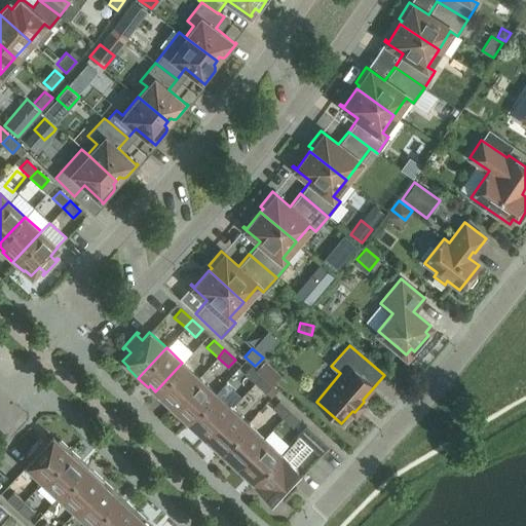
[(264,360),(256,370),(257,370),(261,375),(268,381),(277,372),(264,360)]
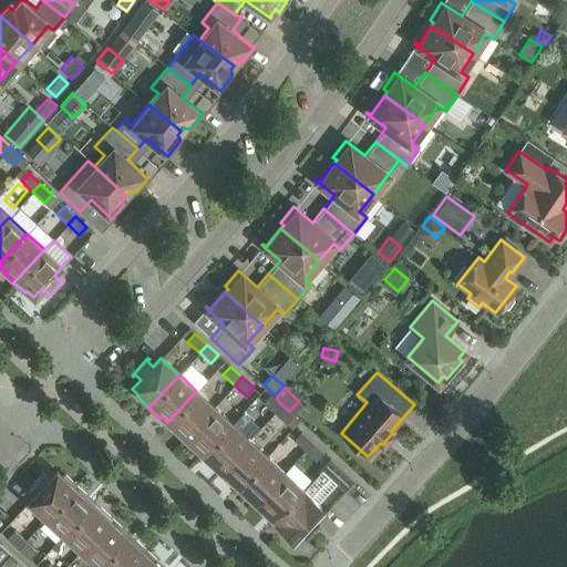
[(184,440),(214,406),(196,391),(167,422),(174,428),(172,430),(184,440)]
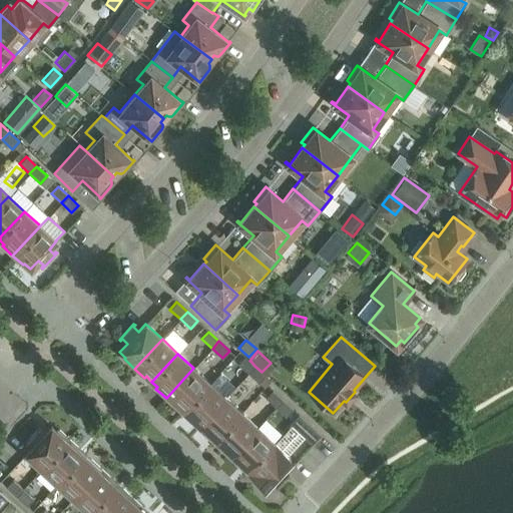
[(244,357),(237,364),(247,373),(254,366),(250,361),(249,361),(244,357)]
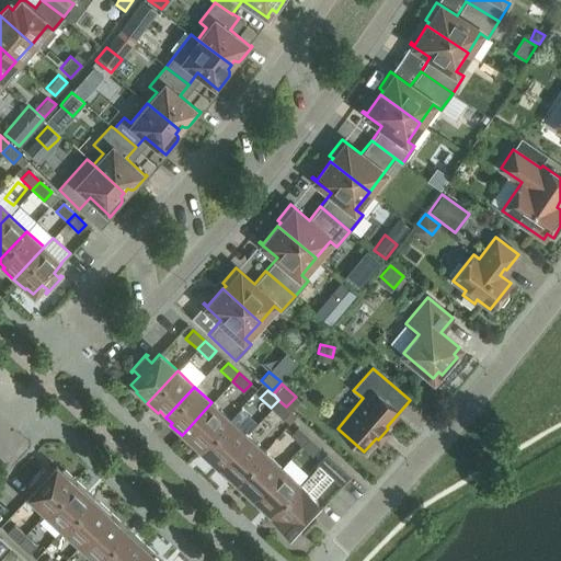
[(278,400),(271,408),(283,419),(290,410),(286,407),(278,400)]
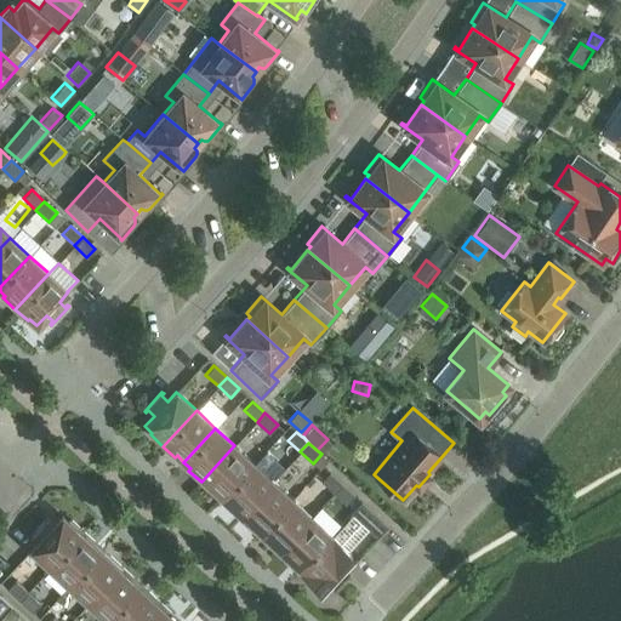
[(222,497),(254,463),(234,445),(201,482),(214,493),(215,491),(222,497)]
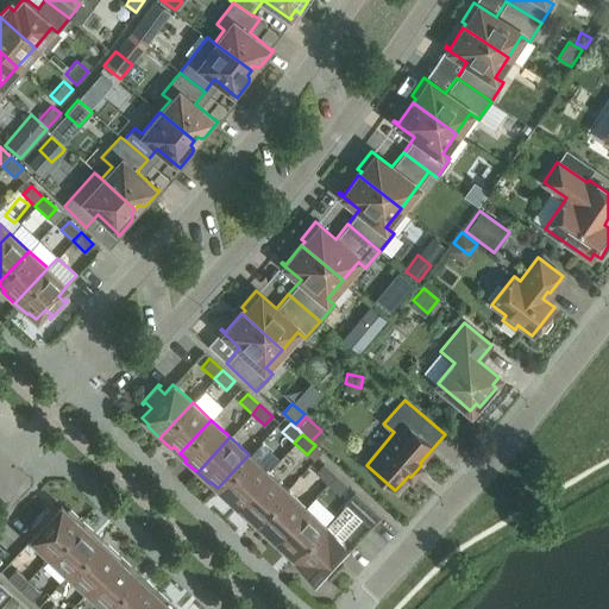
[(234,507),(268,472),(249,454),(218,488),(225,494),(223,496),(234,507)]
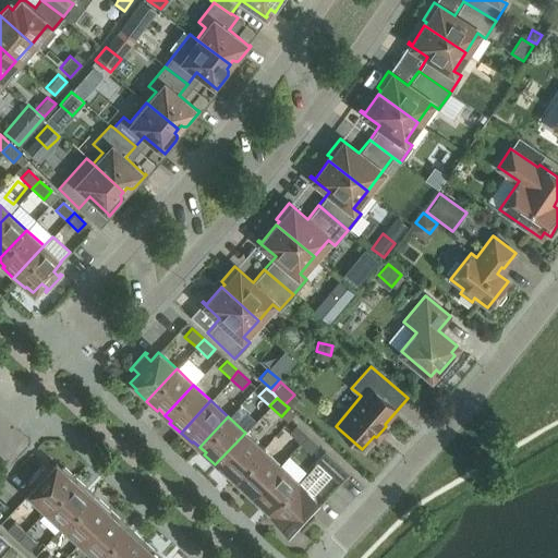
[(289,433),(300,443),(307,435),(296,424),(289,433)]
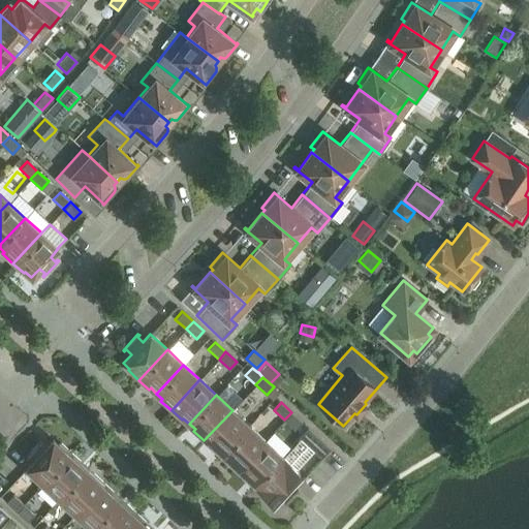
[(216,448),(222,454),(249,425),(232,410),(204,440),(214,450),(216,448)]
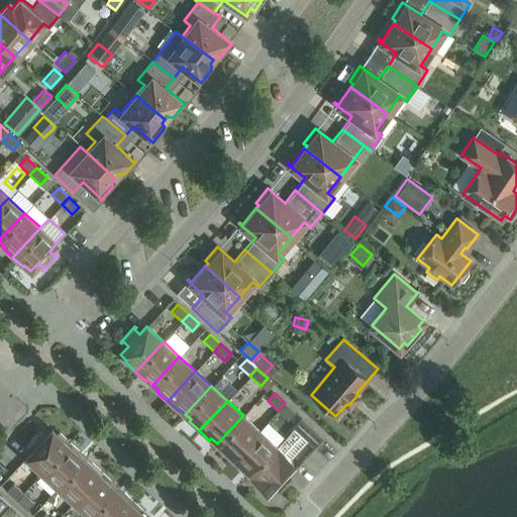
[(285,403),(278,410),(288,420),(295,412),(285,403)]
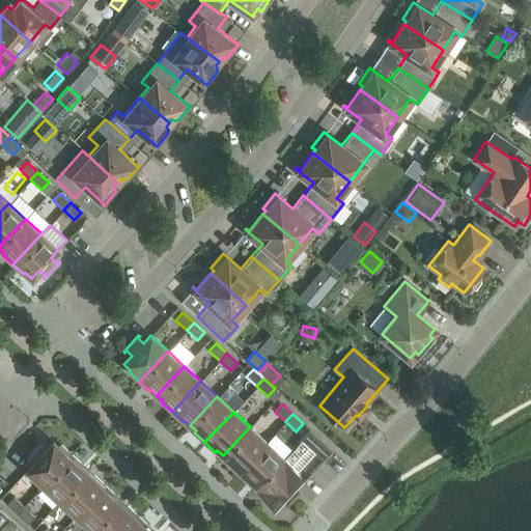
[(238,473),(267,442),(250,426),(223,455),(228,462),(227,463),(238,473)]
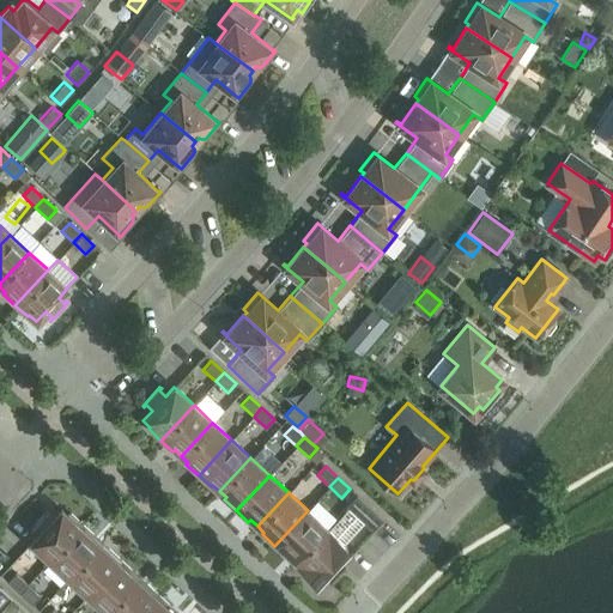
[(327,528),(295,562),(315,580),(323,571),(328,576),(328,577),(329,578),(345,562),(344,560),(343,562),(337,556),(346,546),(343,542),(363,522),(374,532),(383,520),(357,496),(346,507),(347,508),(328,529),(327,528)]
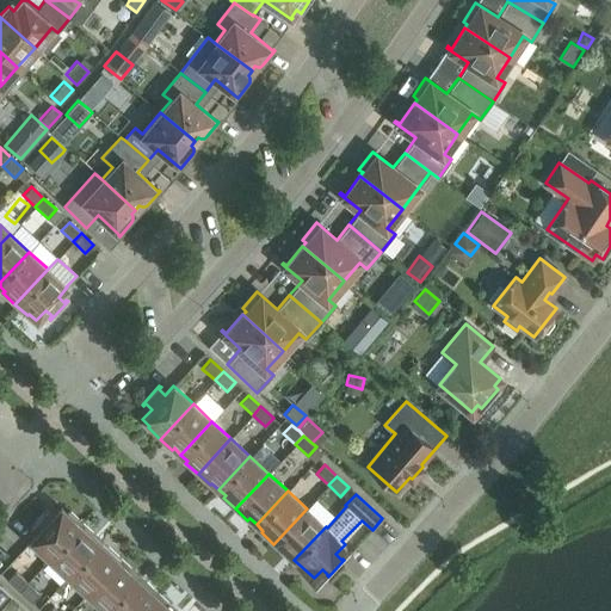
[(30,541),(49,559),(82,523),(71,512),(68,514),(61,507),(51,517),(45,512),(48,508),(47,507),(29,526),(31,528),(32,525),(38,531),(30,541)]
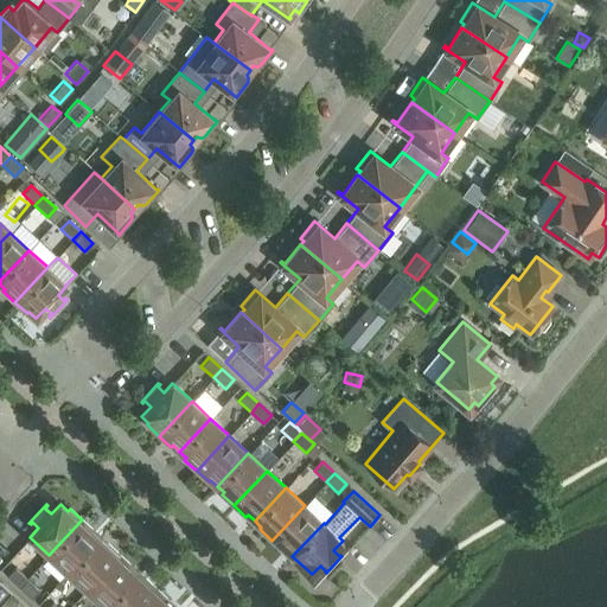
[(292,556),(324,523),(305,505),(272,541),(283,551),(286,549),(292,556)]
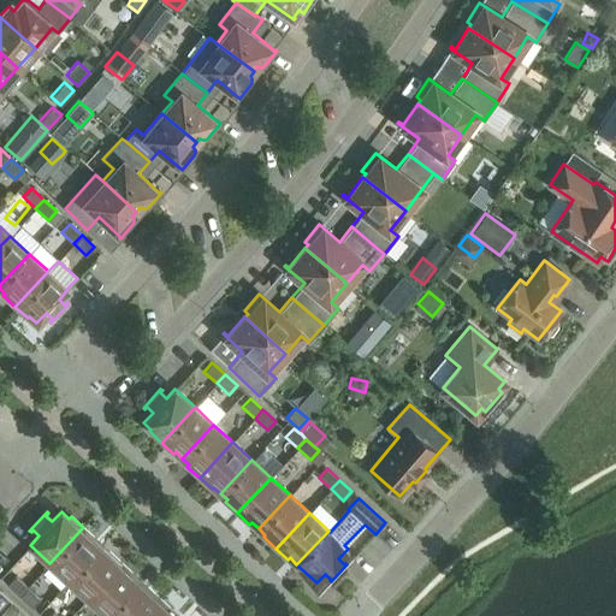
[(83,527),(49,563),(69,581),(100,548),(93,540),(95,539),(83,527)]
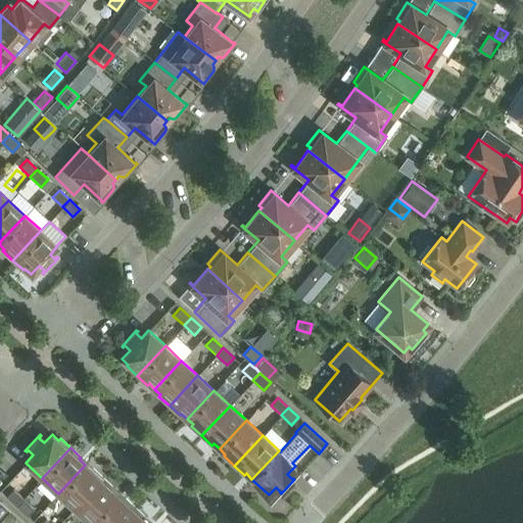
[(85,465),(58,493),(75,508),(102,477),(92,468),(91,470),(85,465)]
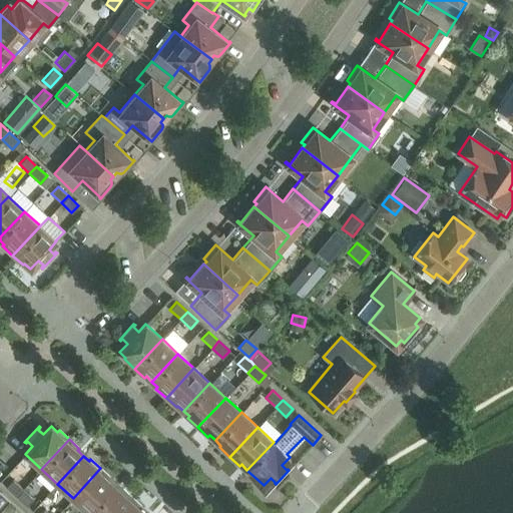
[(100,468),(73,498),(88,512),(115,485),(109,480),(111,478),(100,468)]
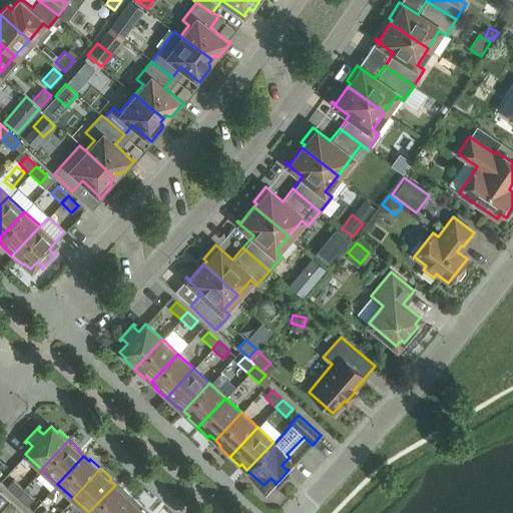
[(16,496),(23,489),(12,479),(6,487),(16,496)]
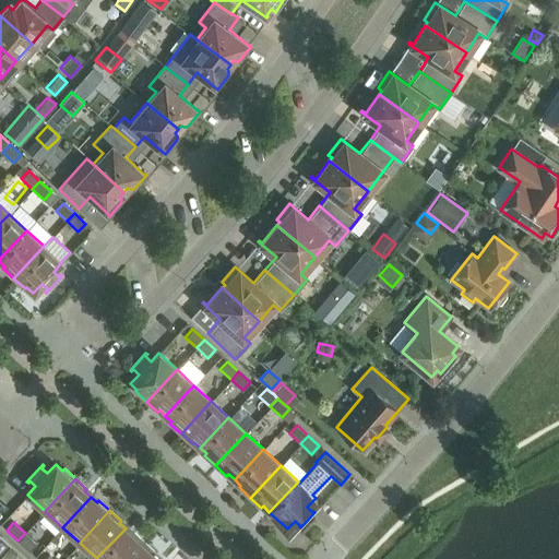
[(126,528),(96,558),(128,558),(144,543),(133,532),(131,534),(126,528)]
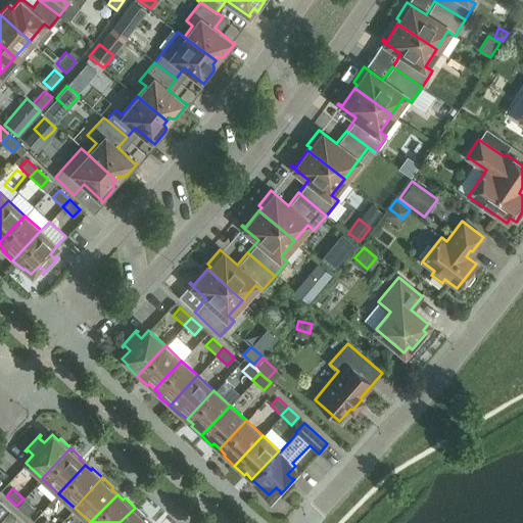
[(24,498),(16,506),(27,516),(34,508),(24,498)]
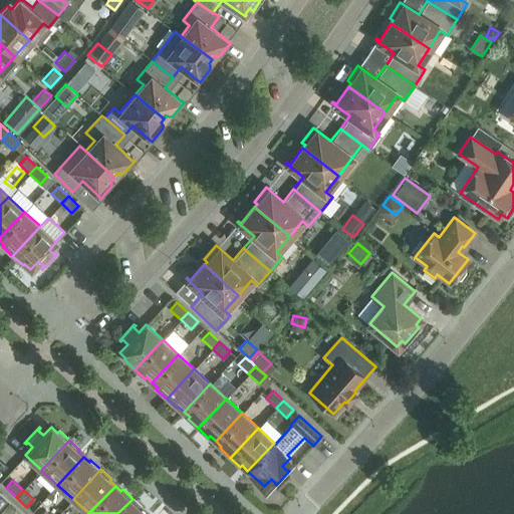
[(133,499),(117,513),(145,513),(142,510),(143,508),(133,499)]
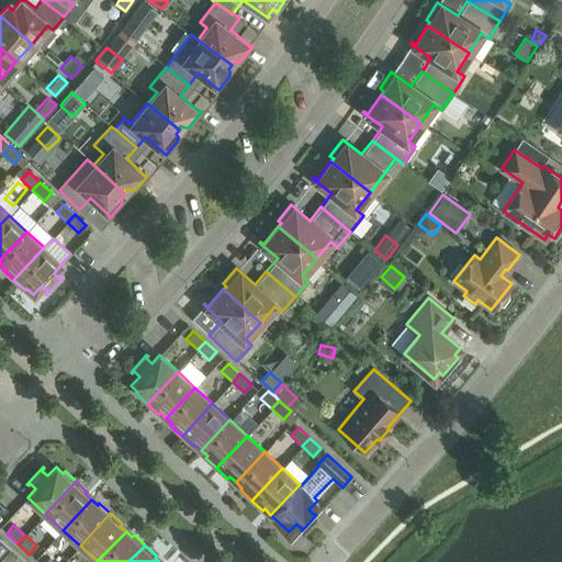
[(0,561),(26,561),(10,547),(0,558),(0,561)]
